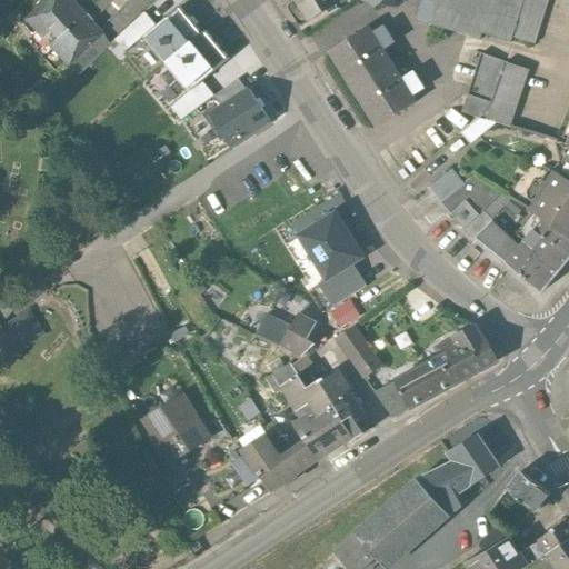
[(68,0),(45,0),(23,20),(66,66),(100,33),(68,0)]
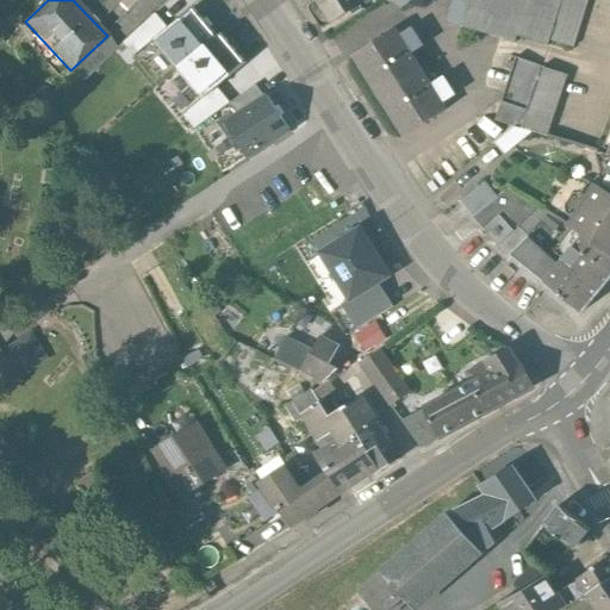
[(317,0),(332,24),(361,6),(360,2),(363,0),(317,0)]
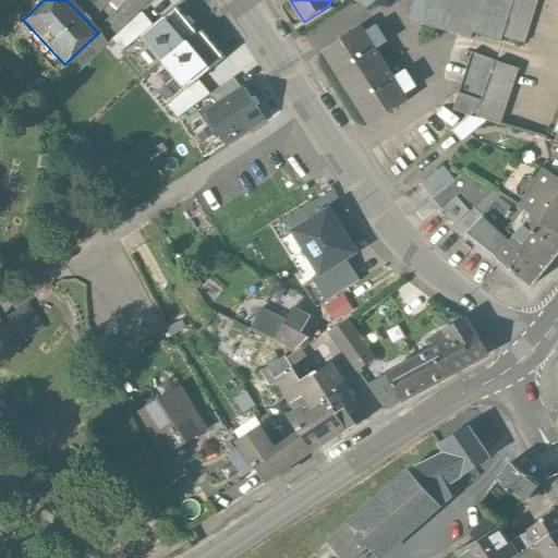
[(514,1),(508,0),(427,0),(426,2),(426,3),(421,24),(472,39),(474,34),(501,43),(504,38),(514,1)]
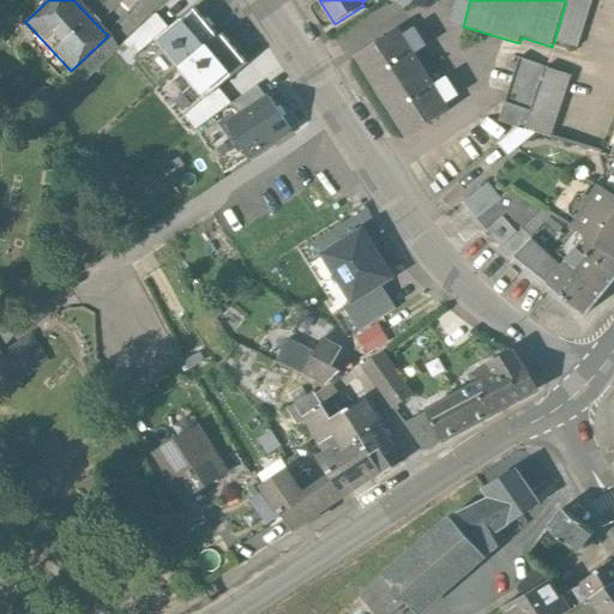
[(593,0),(565,0),(566,1),(554,42),(577,49),(593,0)]
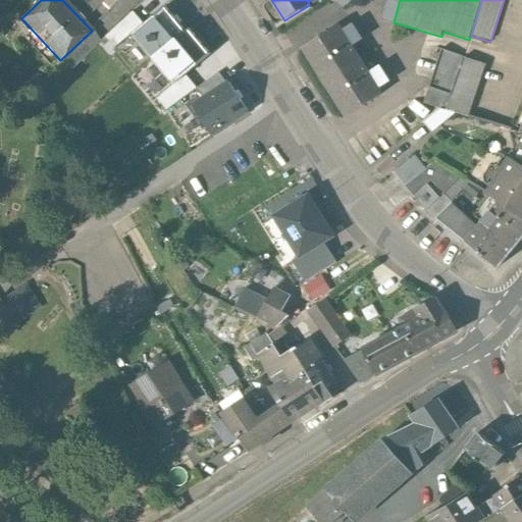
[(186,32),(165,7),(144,24),(131,36),(152,60),(186,32)]
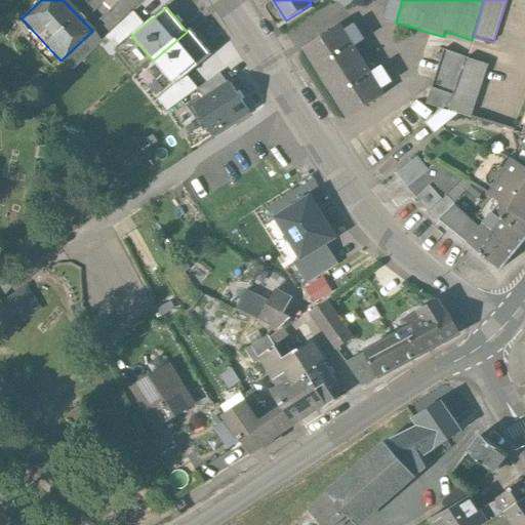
[(131,36),(145,25),(133,11),(107,37),(117,48),(131,36)]
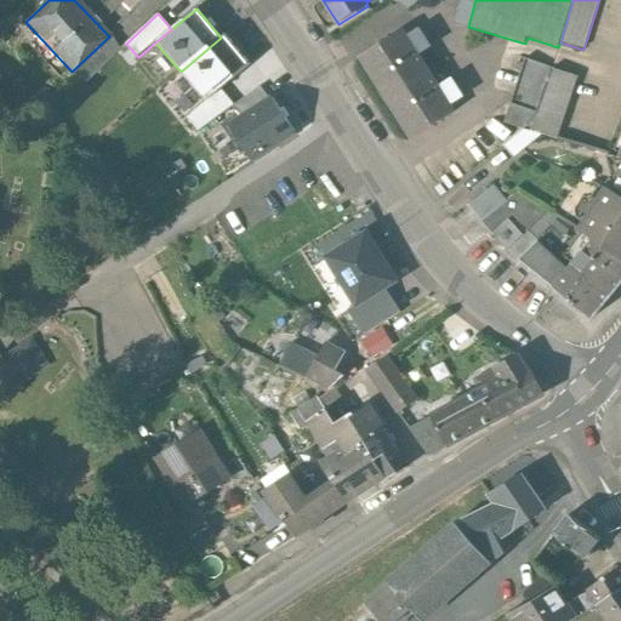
[(402,30),(360,57),(386,98),(427,72),(417,56),(431,47),(420,30),(406,38),(402,30)]
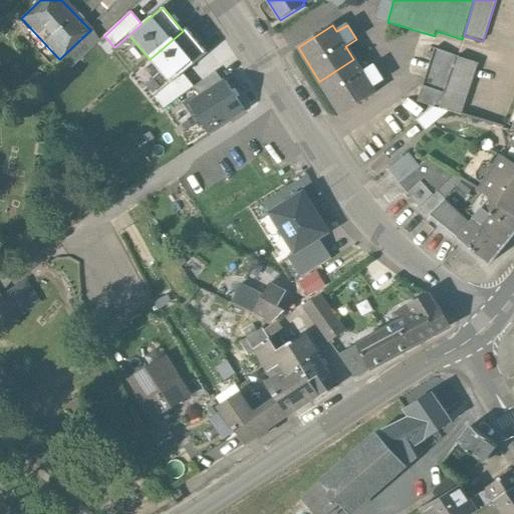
[(183,31),(150,59),(171,84),(183,74),(207,53),(186,28),(183,31)]
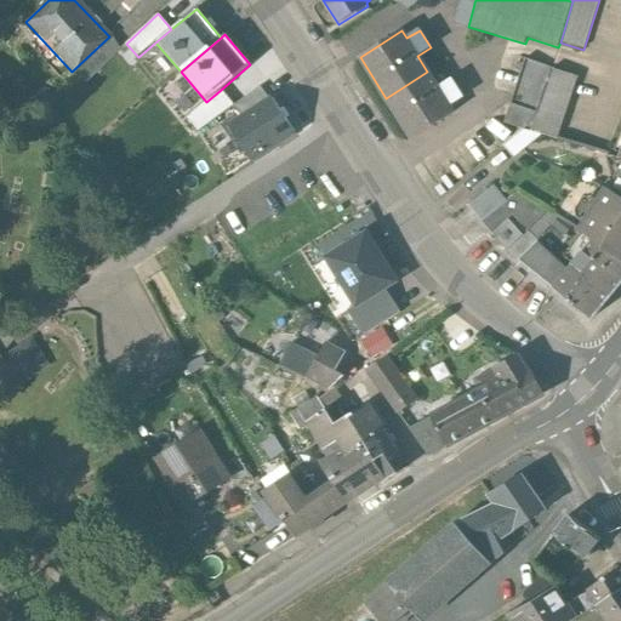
[(109,36),(72,72),(83,84),(120,50),(109,36)]
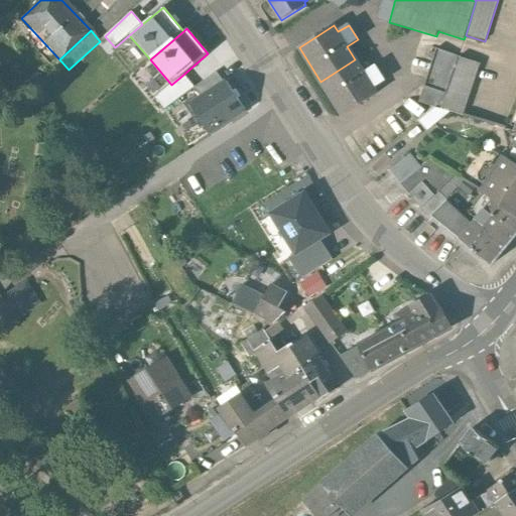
[(459,56),(436,50),(423,88),(446,95),(459,56)]
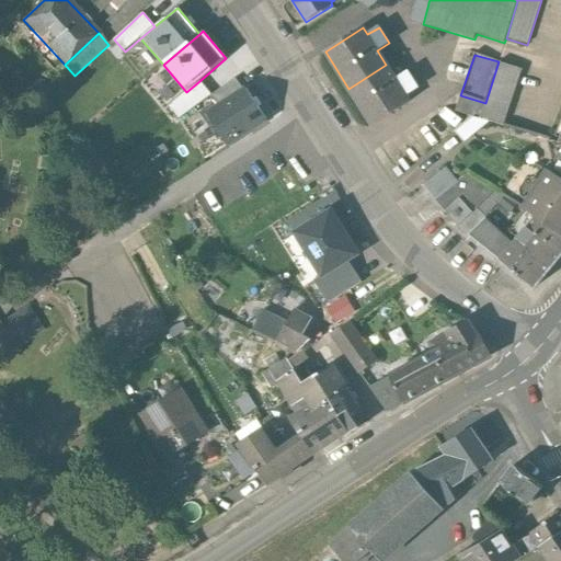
[(523,69),(499,61),(485,103),(480,118),(506,126),(523,69)]
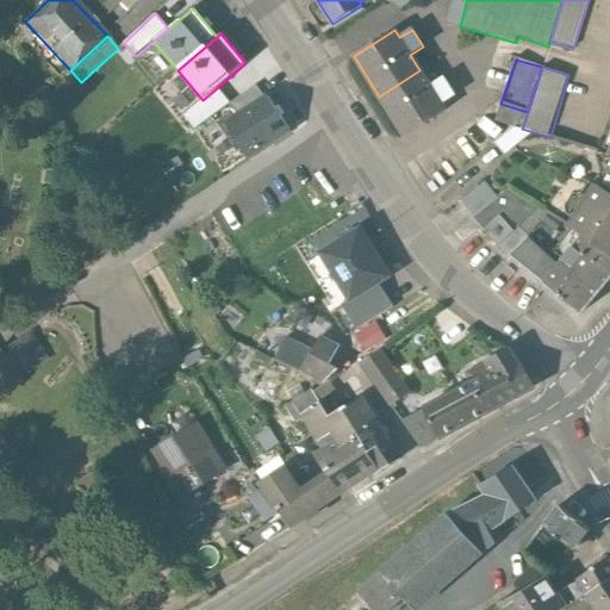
[(419,70),(379,97),(405,137),(446,111),(441,104),(454,95),(443,79),(430,87),(419,70)]
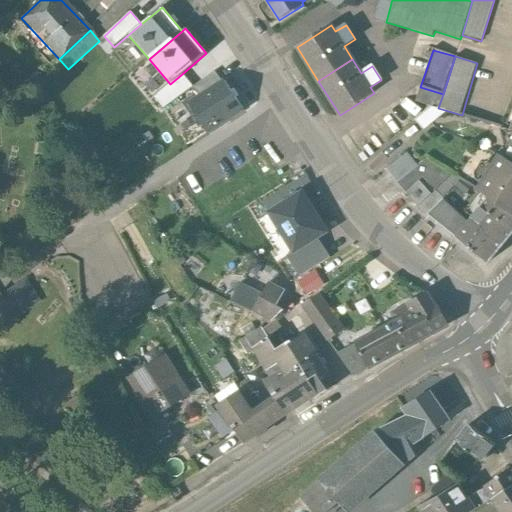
[(199,97),(222,80),(215,71),(193,87),(192,87),(199,97)]
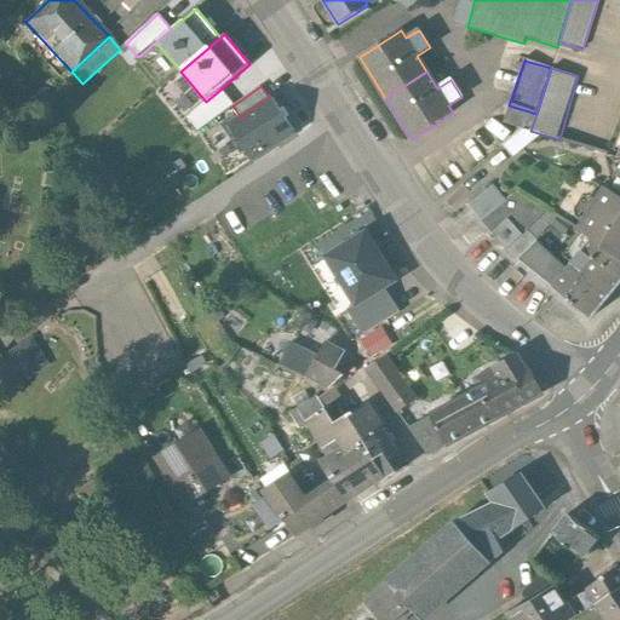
[(234,105),(220,90),(206,102),(187,116),(199,131),(233,105),(234,105)]
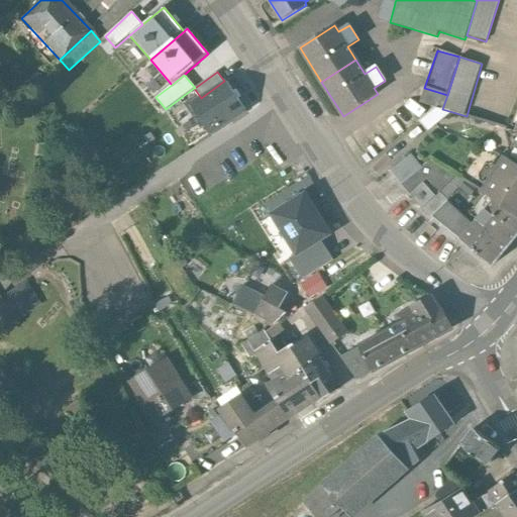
[(245,110),(227,82),(191,106),(209,133),(245,110)]
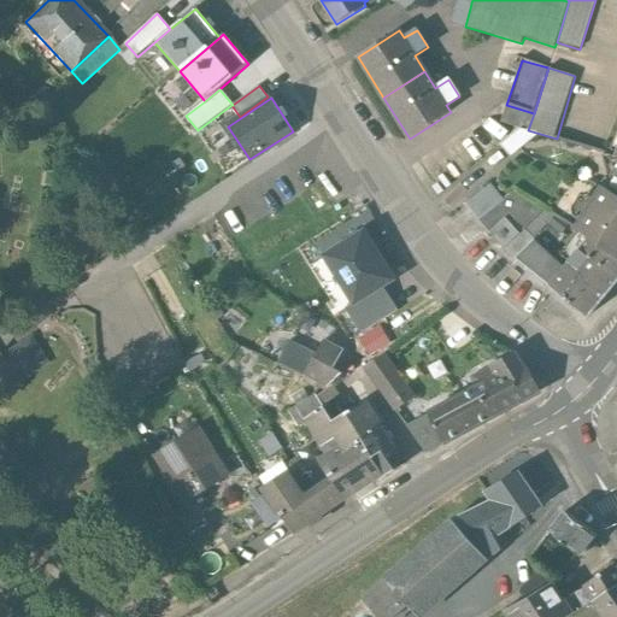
[(534,113),(506,105),(500,123),(528,130),(534,113)]
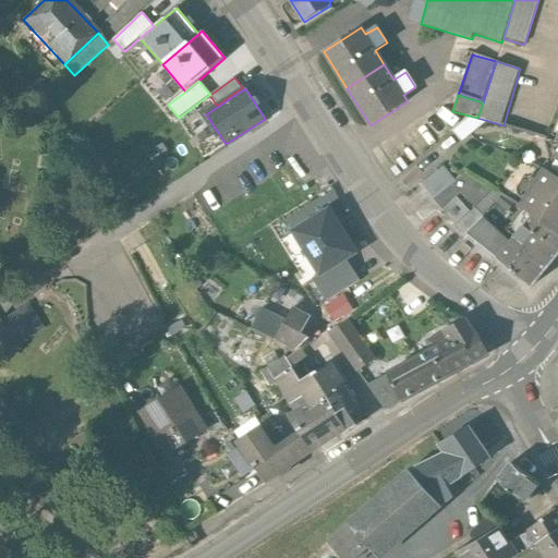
[(557,156),(548,171),(557,177),(557,156)]
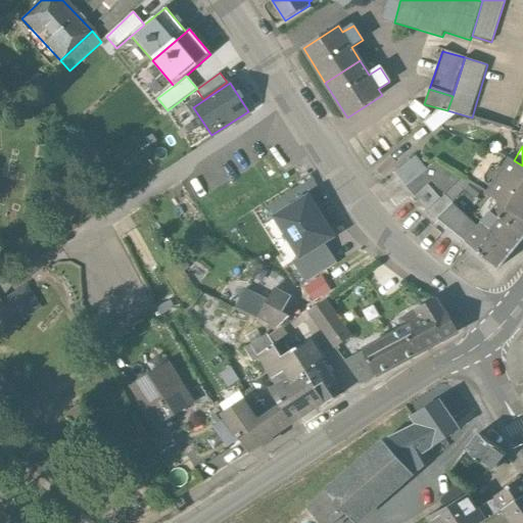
[(417,158),(396,175),(407,187),(427,171),(417,158)]
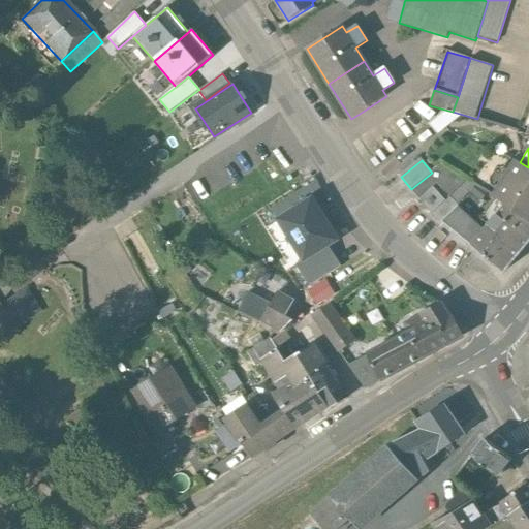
[(528,167),(520,162),(503,187),(500,180),(483,168),(472,183),(506,205),(506,206),(528,218),(528,167)]
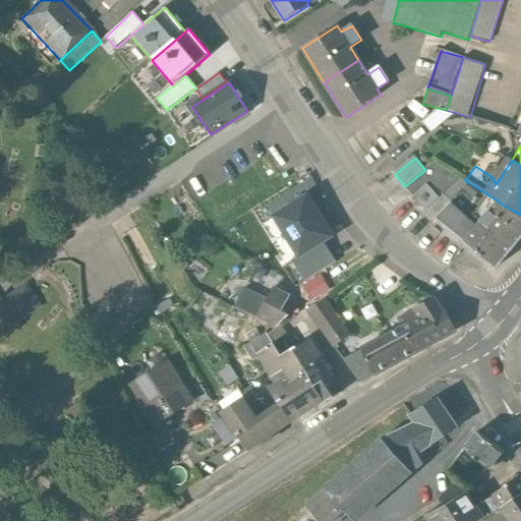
[(461,177),(436,162),(425,170),(405,186),(404,187),(413,196),(426,185),(439,198),(461,177)]
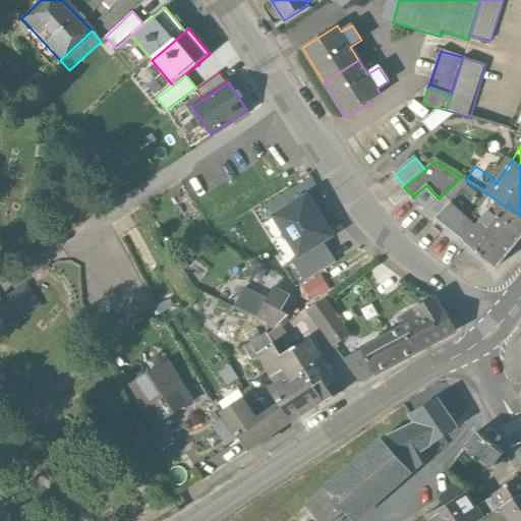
[(413,196),(413,197),(425,211),(439,198),(426,185),(413,196)]
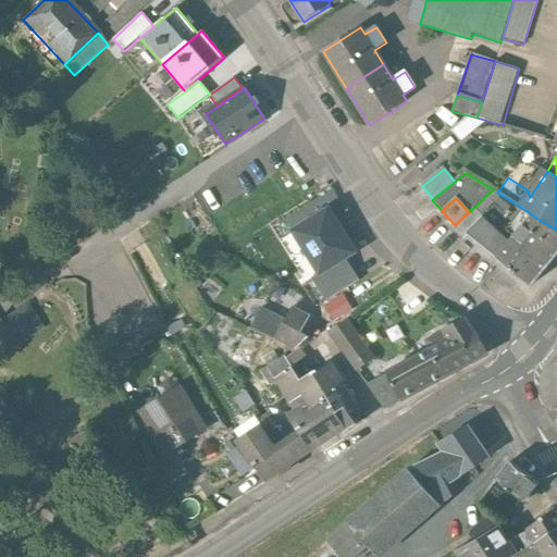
[(355,252),(329,211),(295,232),(321,274),(345,258),(355,252)]
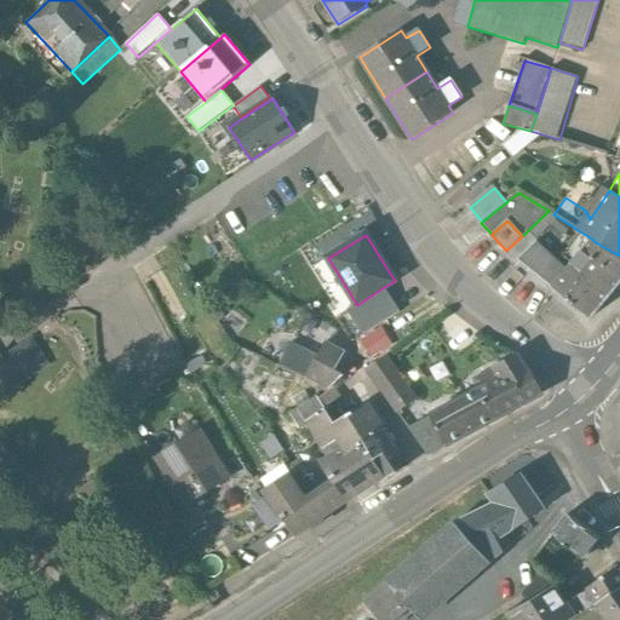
[(569,269),(555,288),(592,317),(619,282),(619,256),(593,241),(569,269)]
